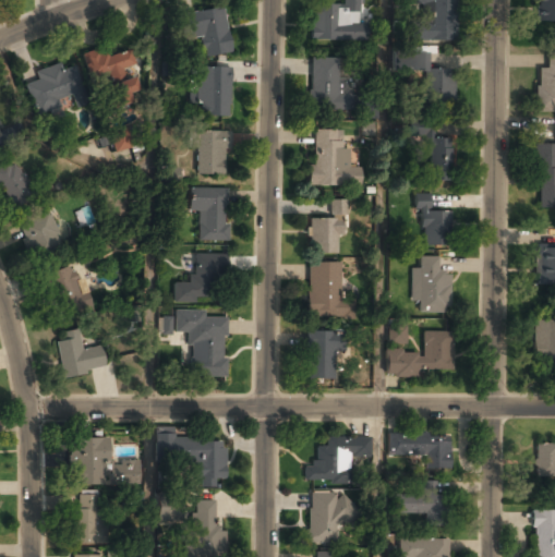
[(361,19),(361,0),(345,0),(345,3),(313,3),(313,39),(370,39),(370,19),(361,19)]
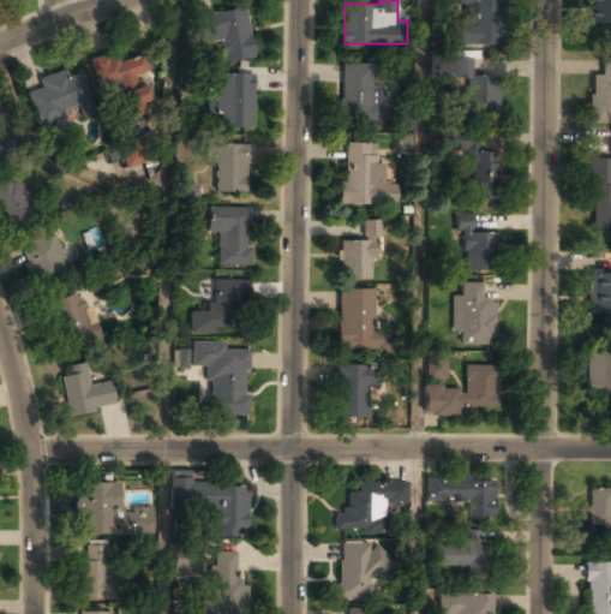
[(442,0),(442,6),(456,7),(456,45),(501,45),(501,0),(442,0)]
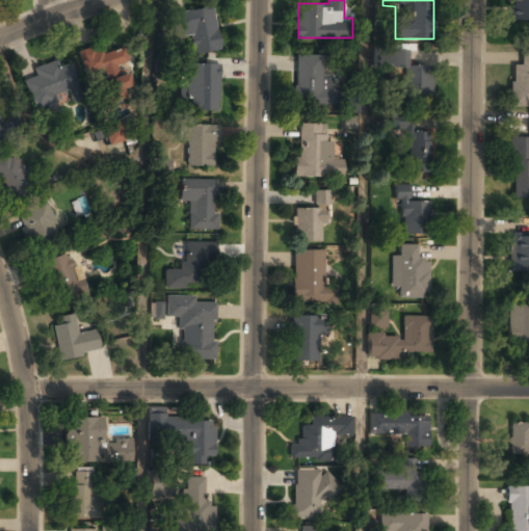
[(514,0),(514,19),(528,19),(528,0),(514,0)]
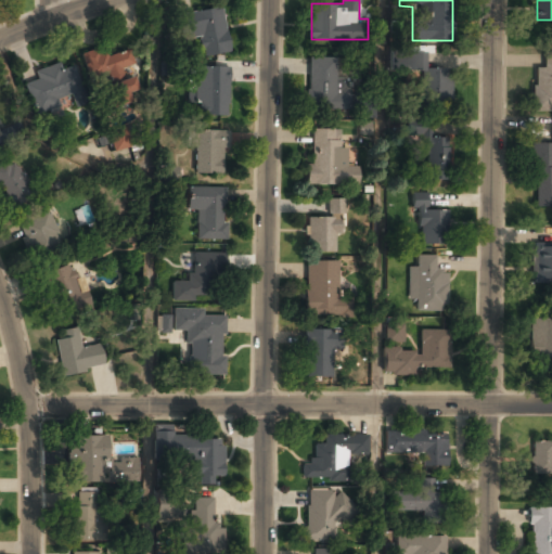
[(225,8),(180,14),(183,40),(201,38),(203,56),(232,52),(225,8)]
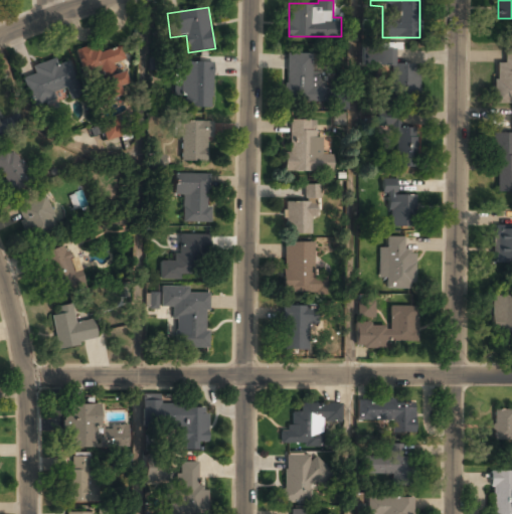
[(99,73),(106,97),(130,90),(121,61),(128,59),(123,45),(103,52),(101,44),(78,51),(87,76),(99,73)]
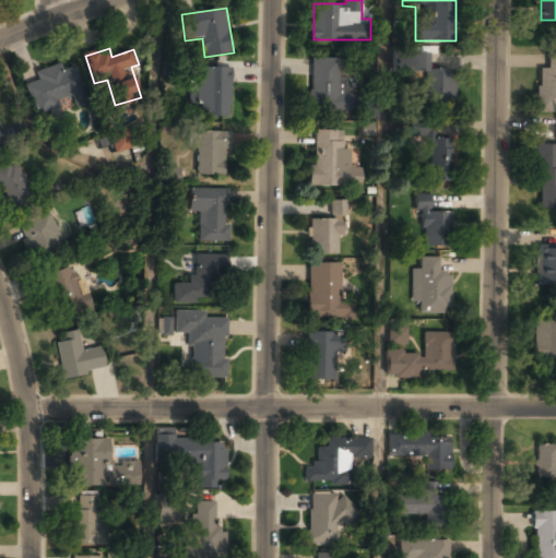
[(539,111),(555,111),(555,54),(549,54),(549,67),(540,67),(539,111)]
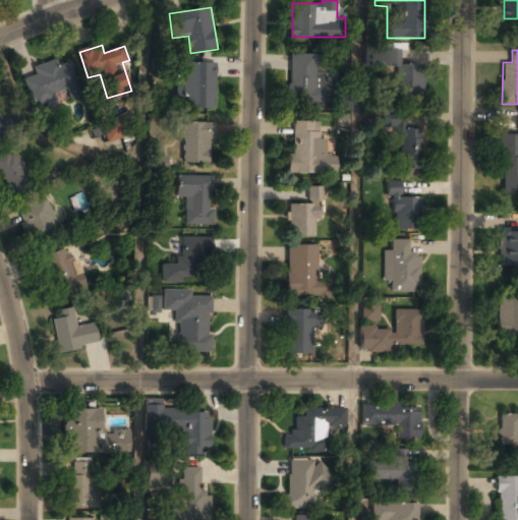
[(323,53),(292,53),(291,102),(336,103),(337,83),(323,82),(323,53)]
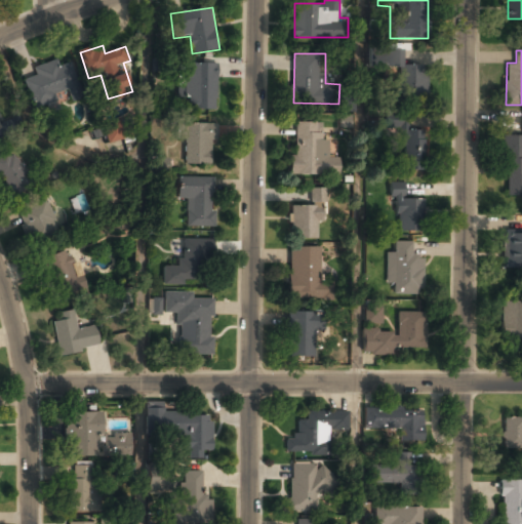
[(400,95),(426,96),(427,65),(403,64),(404,53),(401,53),(400,95)]
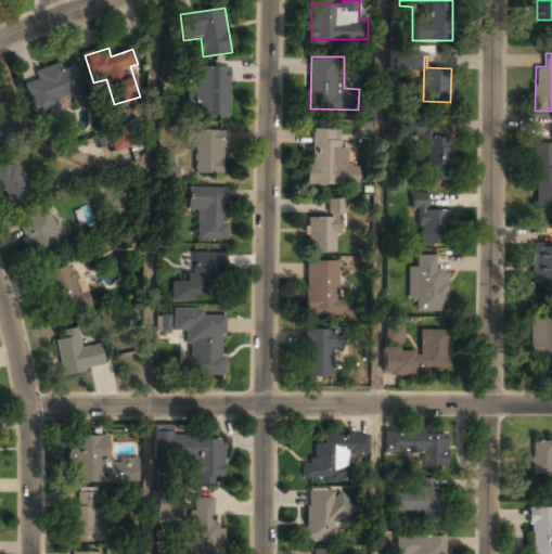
[(63,107),(61,98),(74,95),(67,64),(37,71),(39,81),(30,82),(37,113),(63,107)]
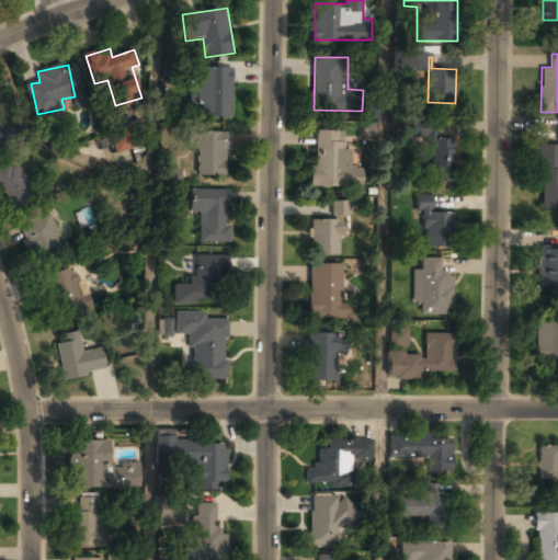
[(234,67),(195,66),(195,104),(202,104),(202,117),(232,117),(234,67)]
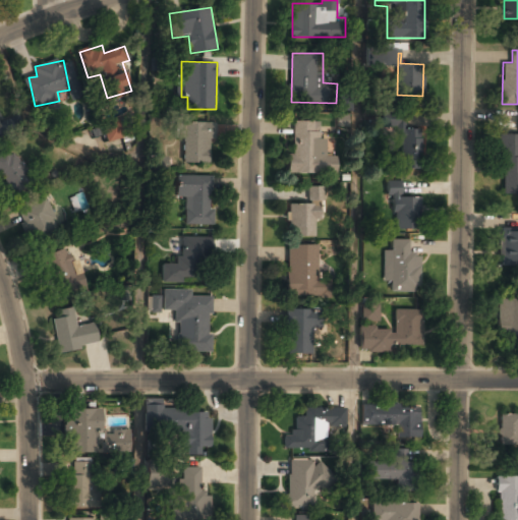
[(422,168),(422,128),(407,127),(407,112),(385,112),(385,126),(399,126),(398,167),(422,168)]
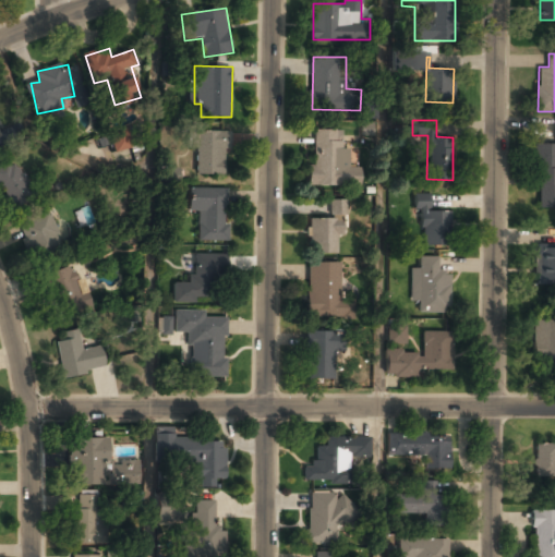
[(0,150),(28,136),(21,122),(1,132),(0,129),(0,150)]
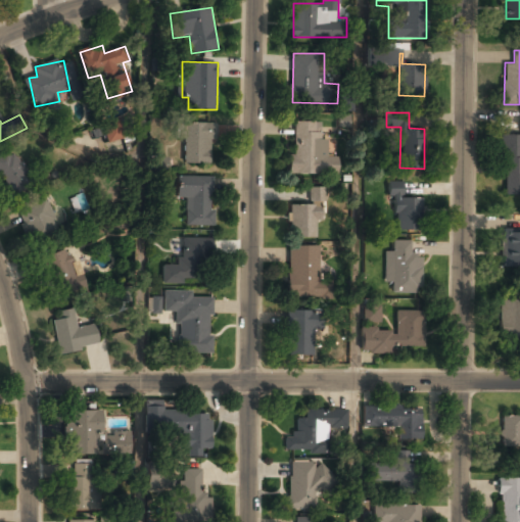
[(104,123),(109,142),(127,137),(122,117),(104,123)]
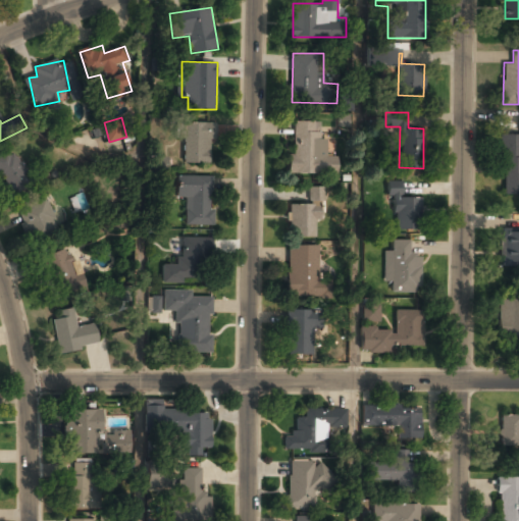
[(338,157),(325,157),(325,121),(292,121),(293,173),(339,173),(338,157)]
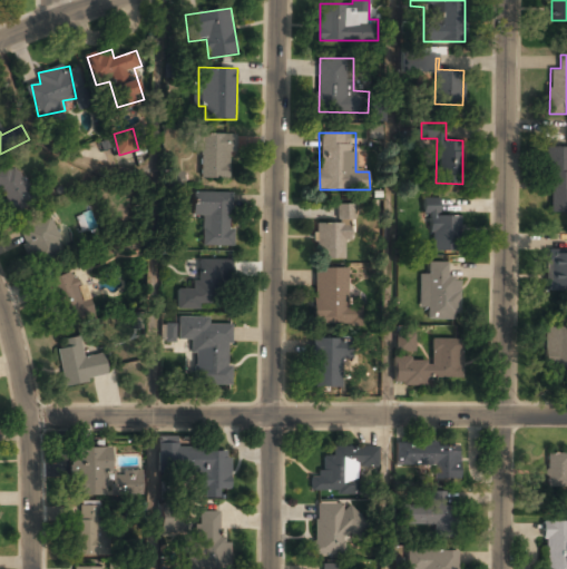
[(203,134),(203,177),(233,177),(233,134),(203,134)]
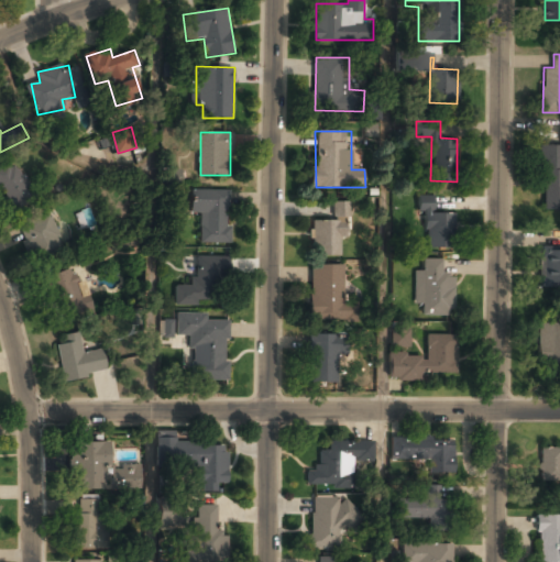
[(559,143),(542,143),(544,208),(559,208),(559,143)]
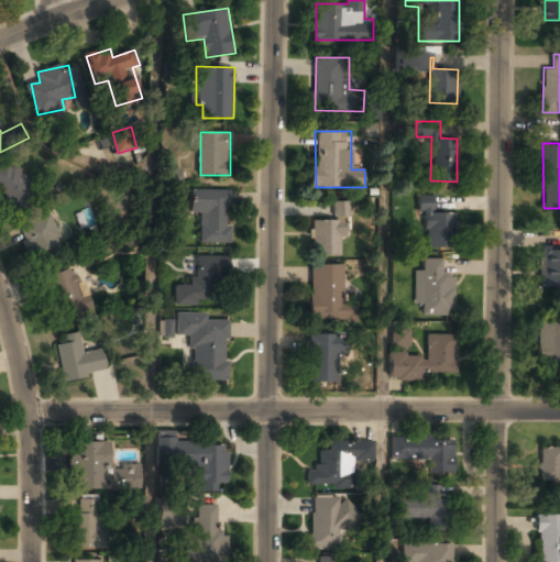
[(0,167),(0,186),(17,213),(40,199),(14,158),(0,167)]
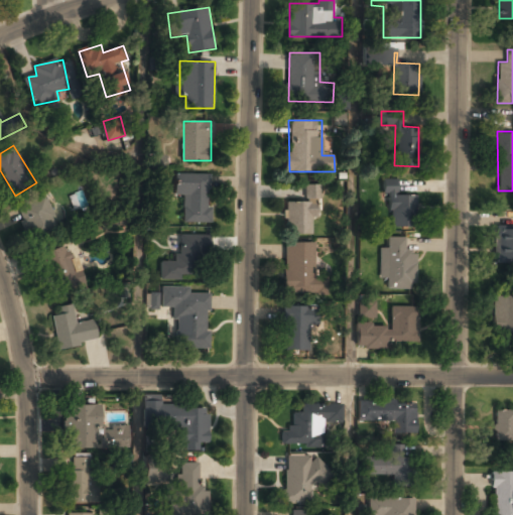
[(186,221),(212,221),(212,172),(176,172),(176,195),(186,195),(186,221)]
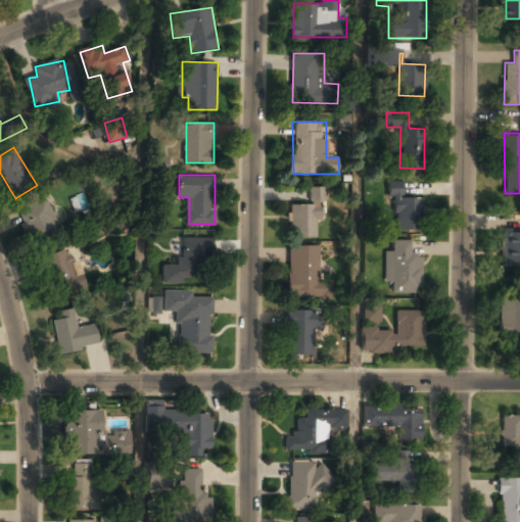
[(425,228),(424,196),(405,196),(405,180),(395,181),(395,229),(425,228)]
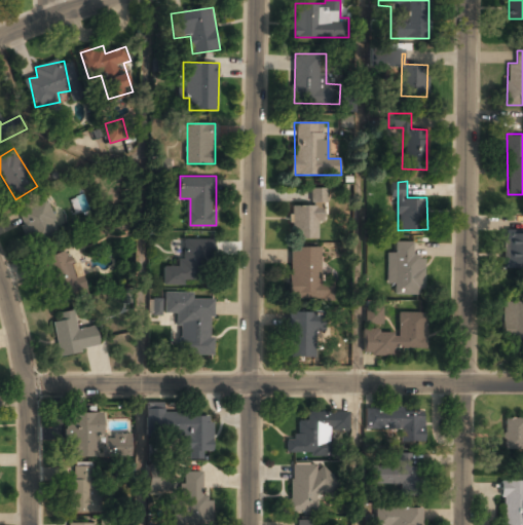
[(329,187),(313,187),(313,202),(329,202),(329,187)]
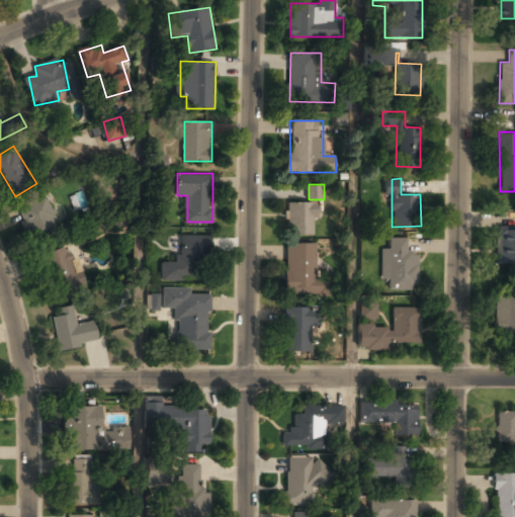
[(31,241),(60,228),(46,196),(17,208),(31,241)]
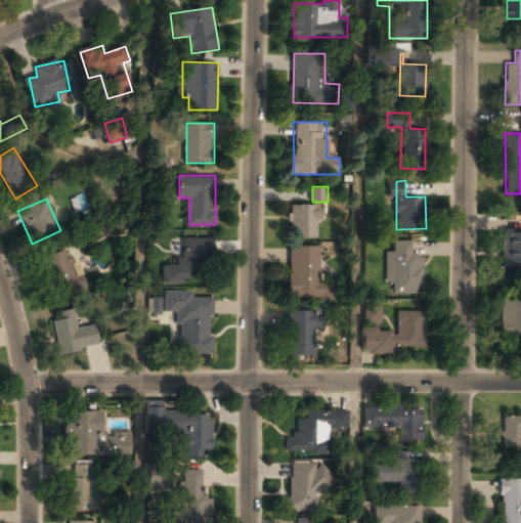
[(293,206),(293,238),(321,238),(321,206),(293,206)]
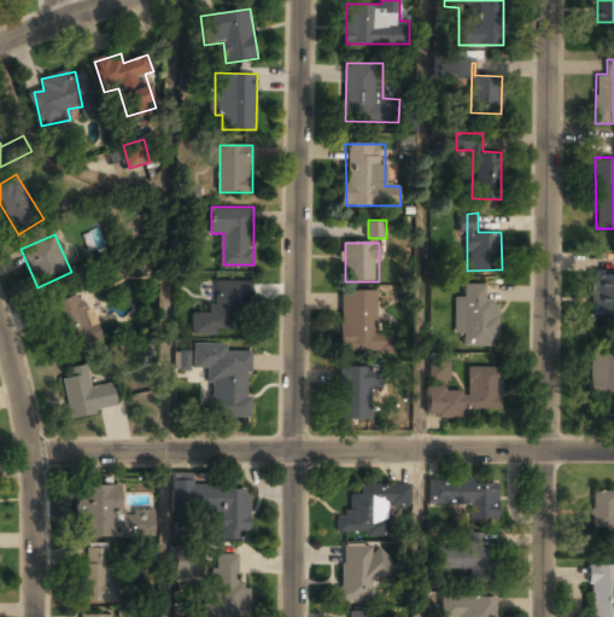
[(595,315),(613,314),(613,273),(594,274),(595,315)]
